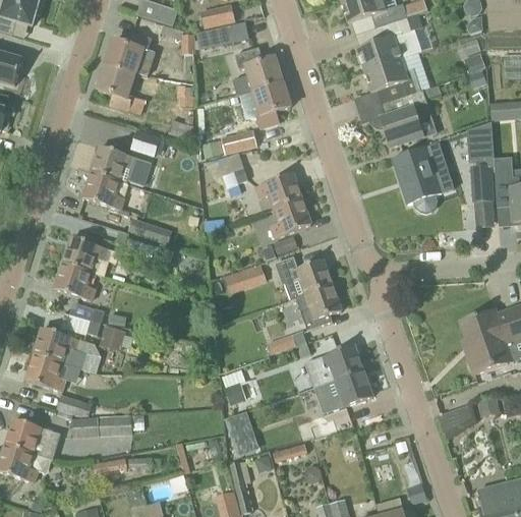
[(6,0),(5,2),(0,0),(0,31),(13,35),(16,21),(29,25),(33,26),(36,13),(39,14),(43,0),(6,0)]
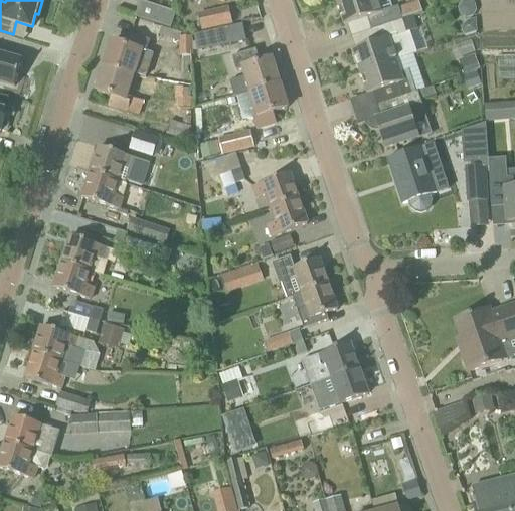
[(174,10),(141,0),(137,15),(169,25),(174,10)]
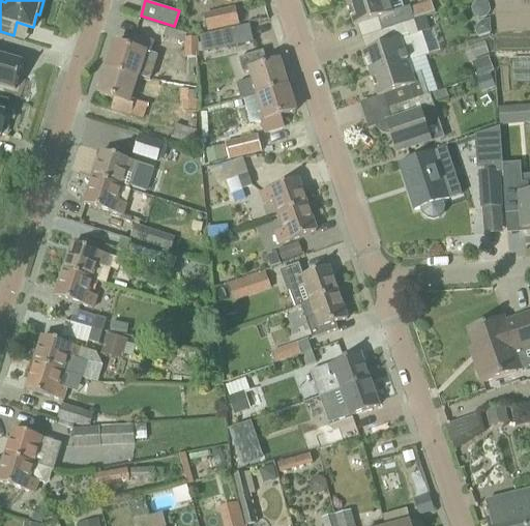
[(404,6),(402,0),(350,0),(347,1),(355,24),(378,16),(383,29),(427,15),(427,13),(436,10),(433,0),(425,0),(410,5),(410,4),(404,6)]
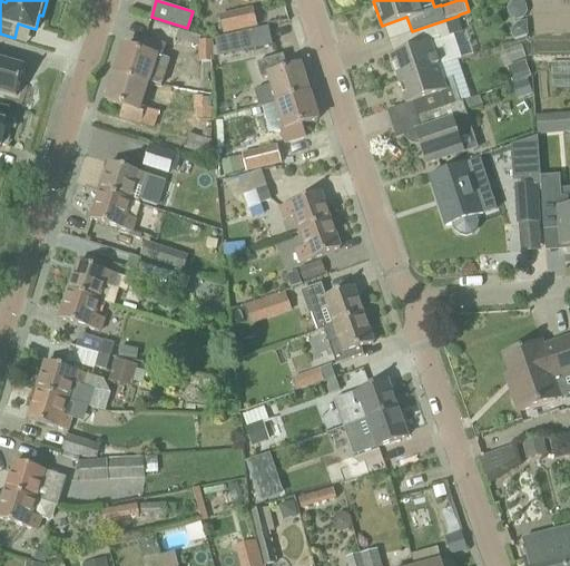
[(254,6),(245,8),(219,13),(223,31),(257,23),(254,6)]
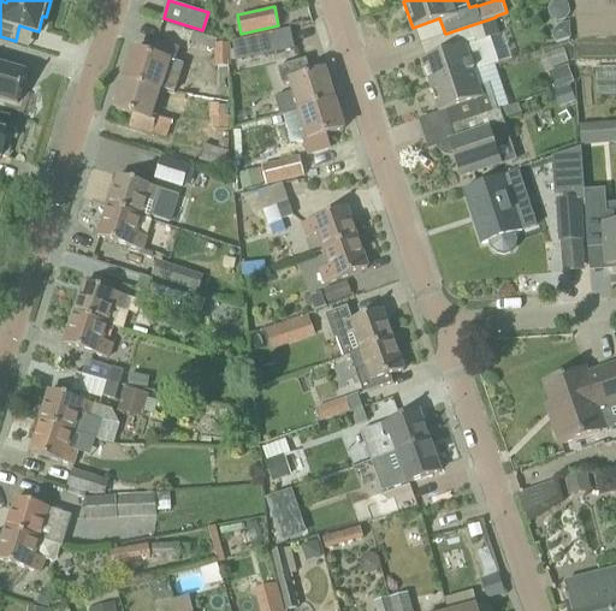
[(450,48),(422,58),(431,84),(474,70),(499,61),(491,35),(501,31),(496,17),(445,34),(450,48)]
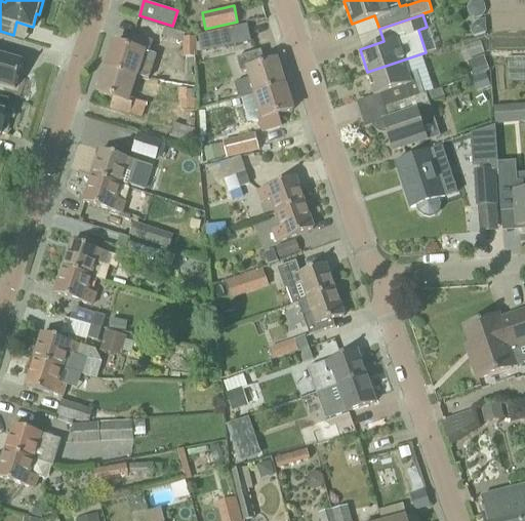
[(115,40),(107,66),(135,75),(135,73),(148,77),(156,52),(149,50),(152,40),(157,42),(163,25),(138,16),(133,35),(130,45),(115,40)]
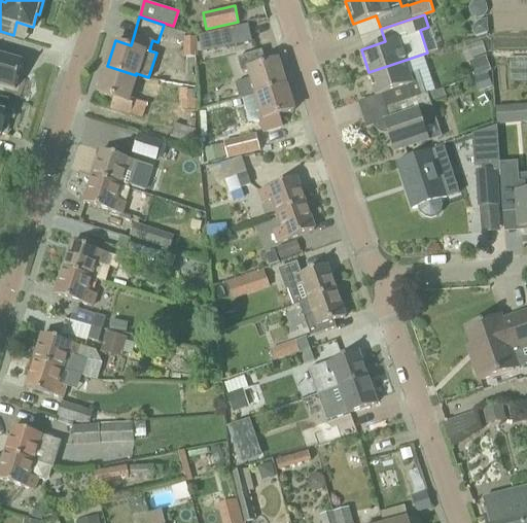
[(251,39),(248,24),(210,32),(214,47),(251,39)]
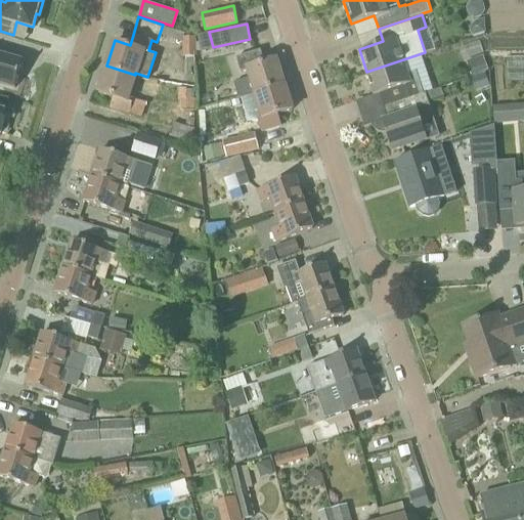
[(182,35),(182,54),(195,54),(195,35),(182,35)]
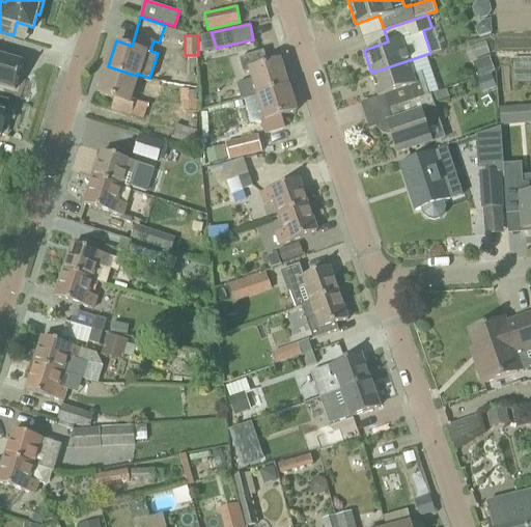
[(288,84),(280,58),(264,63),(261,53),(243,58),(238,60),(241,72),(252,68),(254,75),(239,80),(244,96),(259,92),(288,84)]
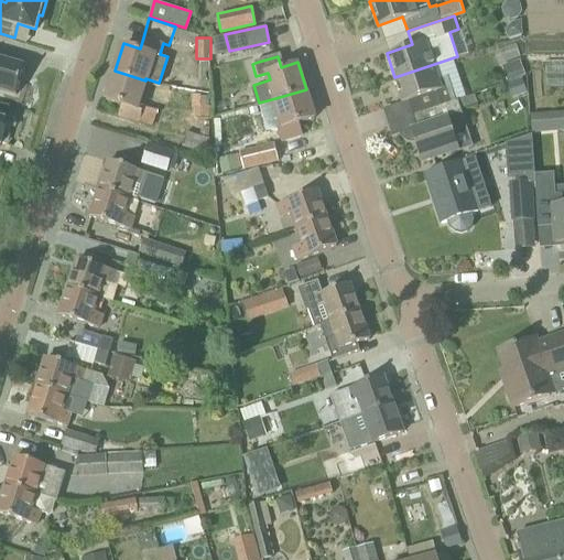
[(508,78),(525,72),(520,56),(502,62),(508,78)]
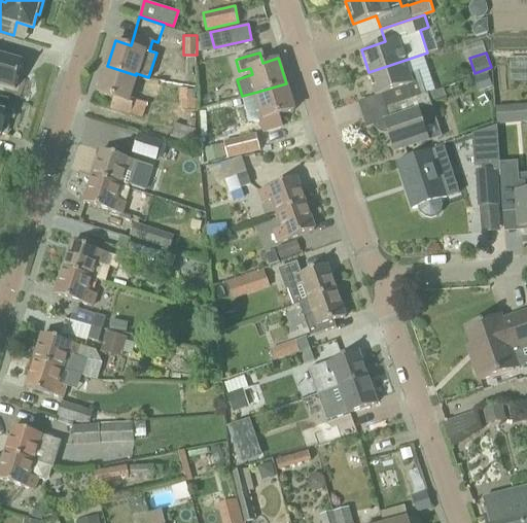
[(0,81),(15,85),(23,60),(0,54),(0,81)]
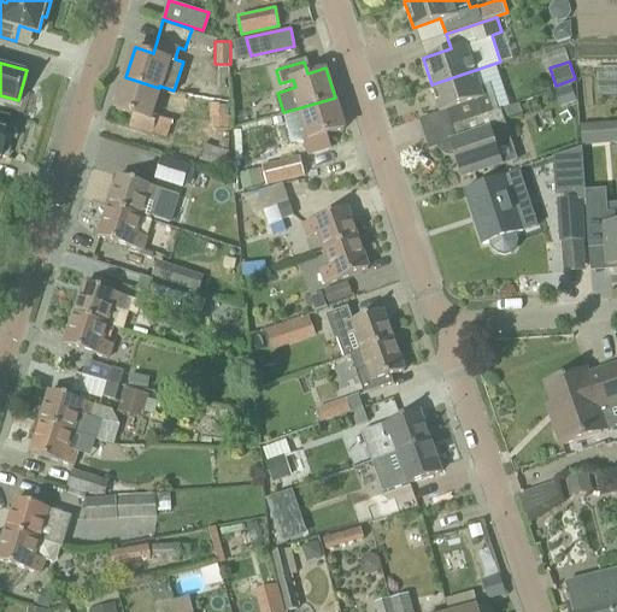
[(452,123),(483,112),(498,107),(489,82),(480,84),(475,70),(432,84),(440,110),(447,107),(452,123)]
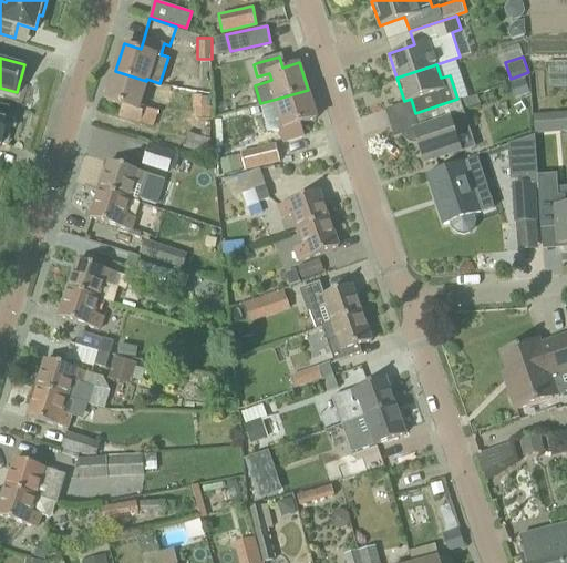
[(117,113),(138,120),(152,124),(156,109),(138,103),(146,81),(115,71),(107,98),(121,102),(117,113)]
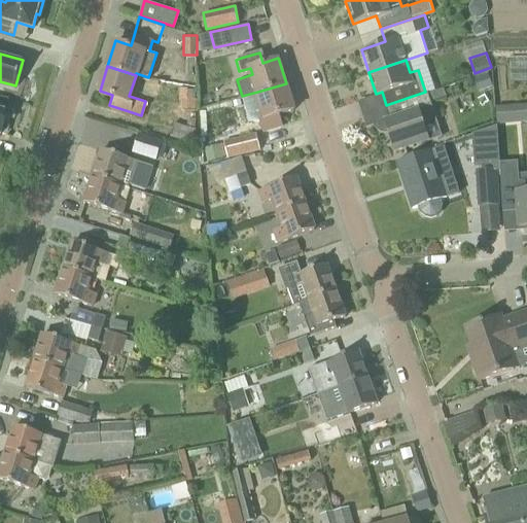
[(279,113),(293,108),(286,83),(257,92),(265,116),(259,118),(264,130),(282,124),(279,113)]
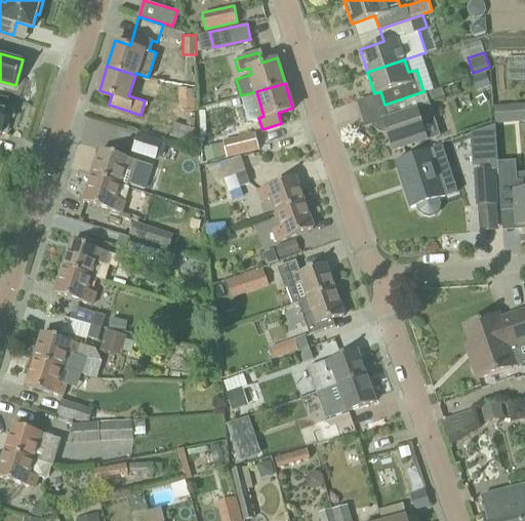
[(423,91),(411,95),(385,105),(389,117),(384,119),(393,149),(427,137),(422,123),(436,119),(427,90),(423,91)]
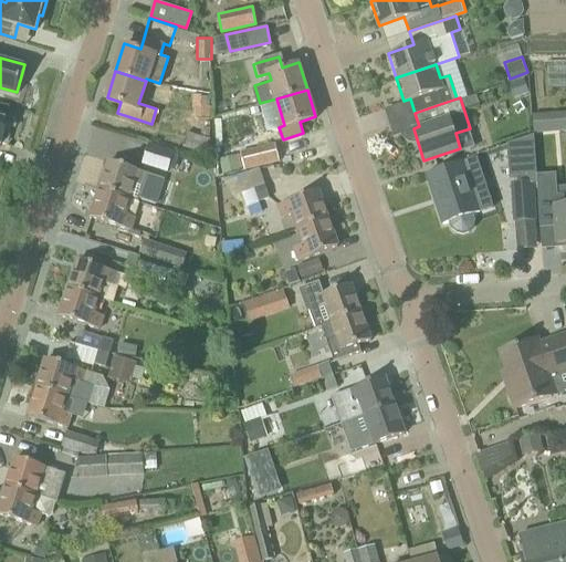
[(565,127),(565,108),(534,110),(534,128),(565,127)]
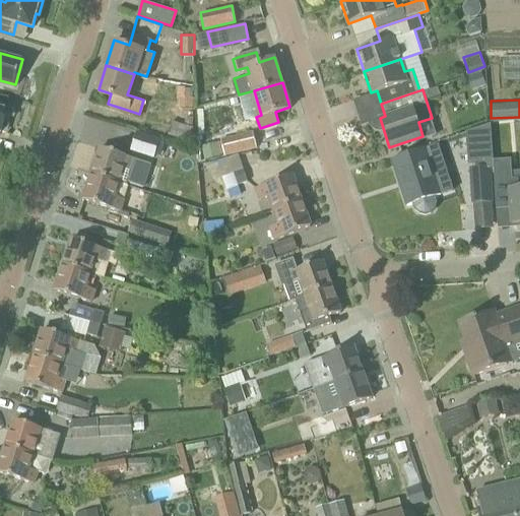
[(0,129),(4,130),(8,114),(4,113),(5,109),(0,107),(0,129)]
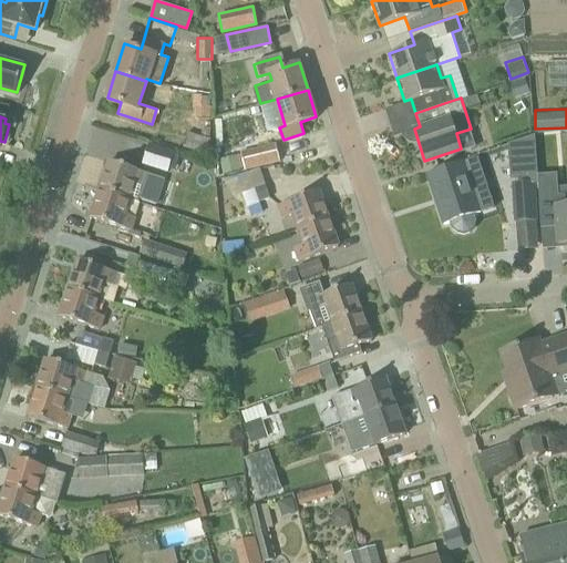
[(210,137),(187,130),(183,144),(206,152),(210,137)]
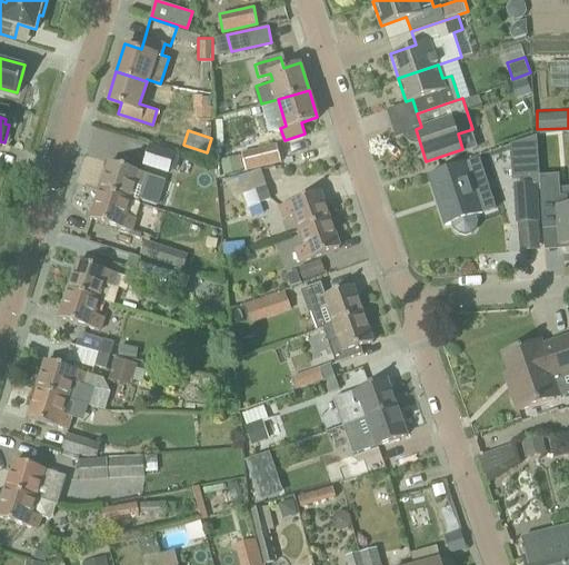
[(176,150),(150,141),(143,162),(169,171),(176,150)]
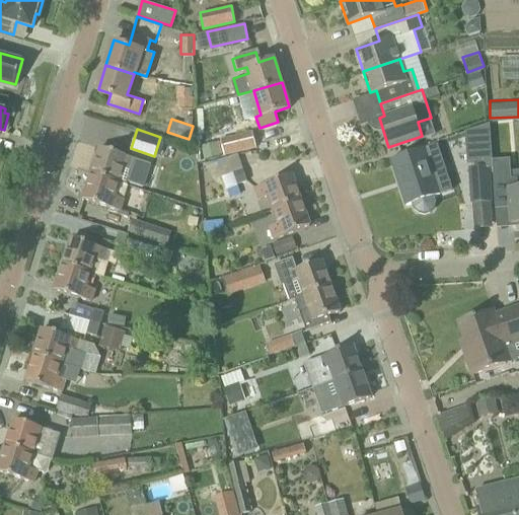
[(252,130),(221,138),(224,153),(255,145),(252,130)]
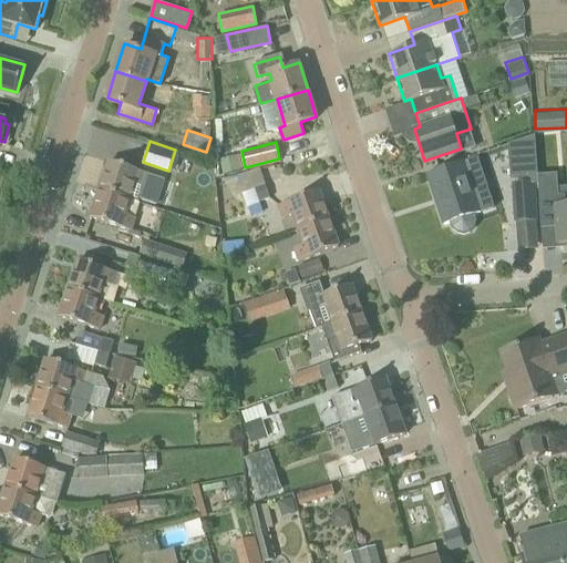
[(237,170),(234,154),(218,159),(223,173),(237,170)]
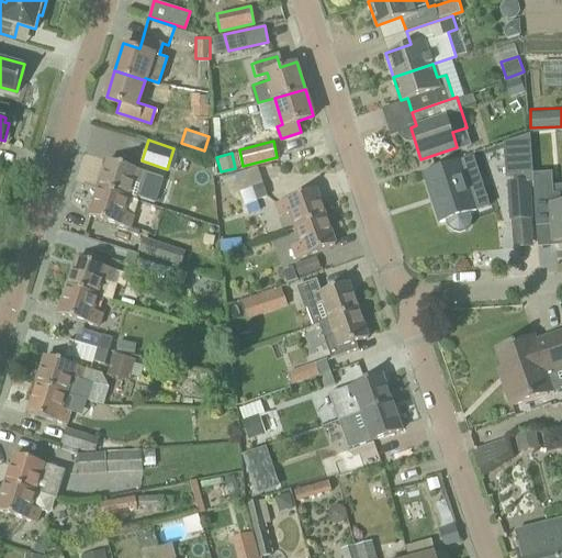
[(108,158),(99,186),(131,196),(135,180),(143,182),(147,169),(108,158)]
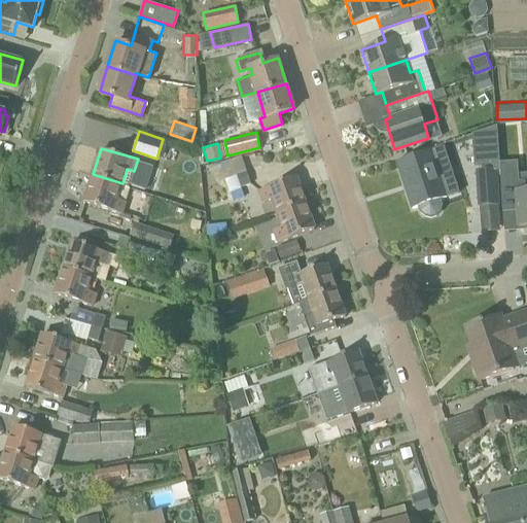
[(440,197),(446,195),(431,150),(398,161),(413,205),(419,204),(421,210),(425,213),(431,215),(436,213),(441,209),(442,203),(440,197)]
